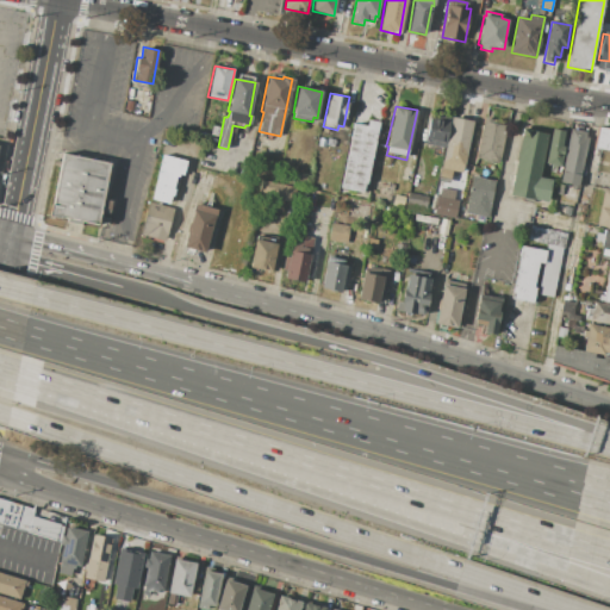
[(431,114),(450,118),(444,148),(424,144),(431,114)]
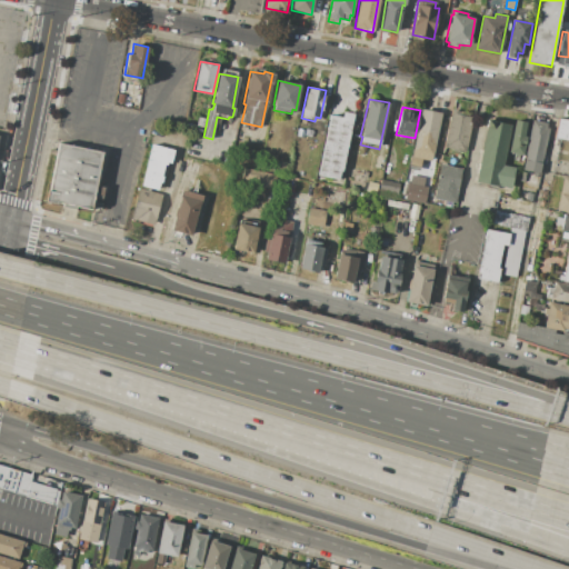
[(421,108),(441,112),(430,161),(411,157),(421,108)]
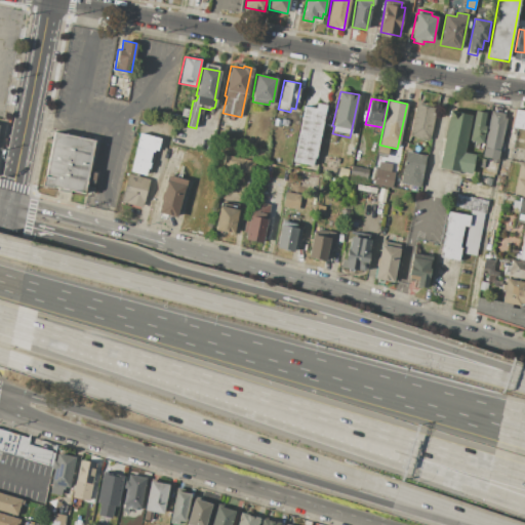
[(417,101),(426,103),(425,106),(437,109),(430,140),(409,135),(417,101)]
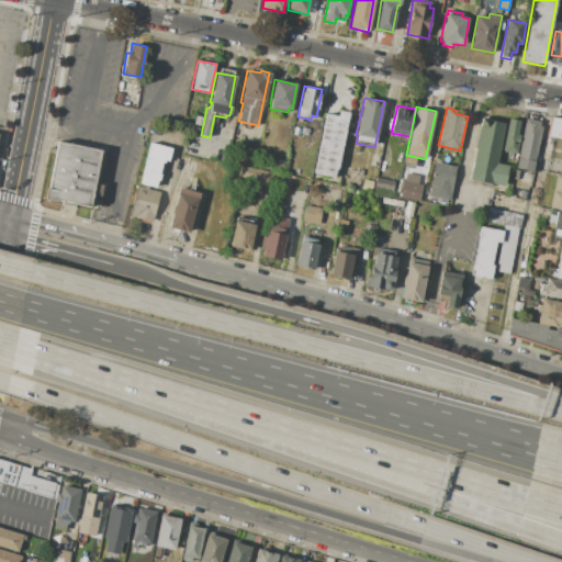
[(326,114),(337,116),(339,110),(350,112),(336,181),(313,176),(326,114)]
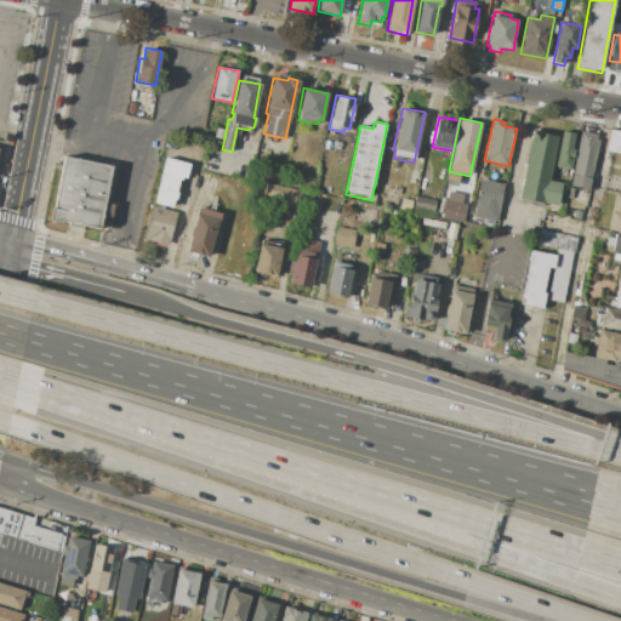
[(607,127),(620,130),(620,149),(620,154),(603,151),(607,127)]
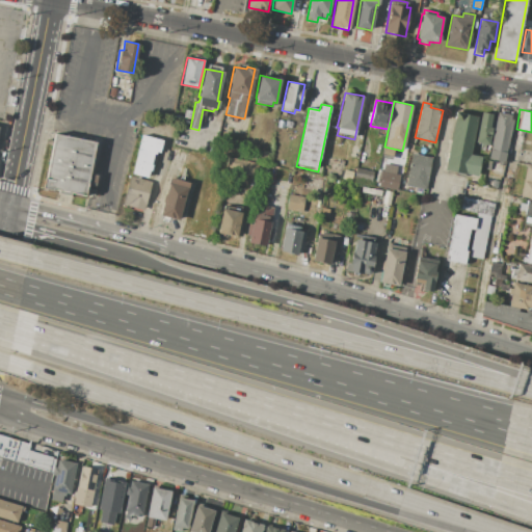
[(480,111),(490,113),(488,127),(491,128),(487,145),(474,142),(480,111)]
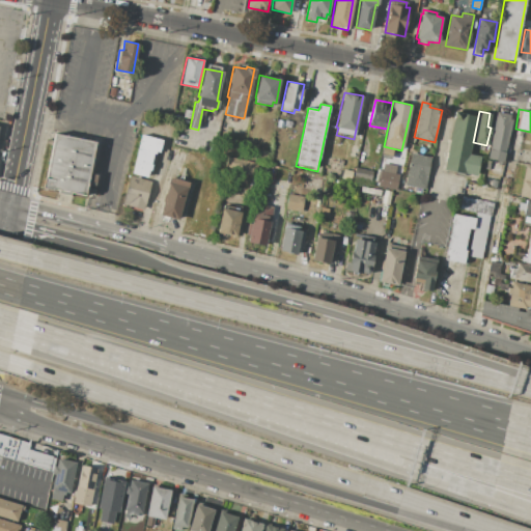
[(496,111),(509,114),(508,119),(510,119),(502,162),(485,159),(496,111)]
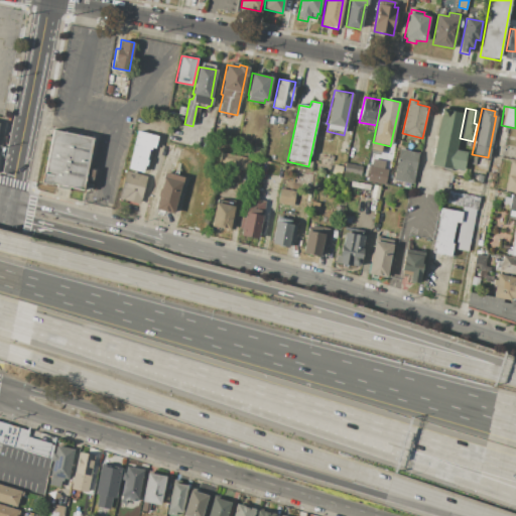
[(440,109),(430,164),(464,171),(468,152),(456,149),(463,113),(440,109)]
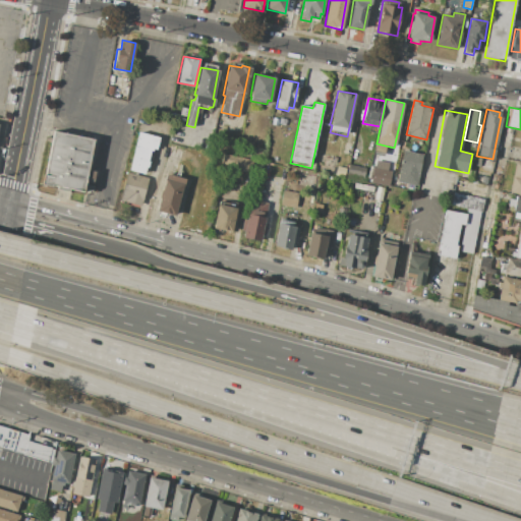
[(52,130),(43,174),(42,174),(40,184),(50,186),(51,185),(56,186),(55,189),(68,191),(68,189),(82,191),(82,189),(95,191),(96,186),(92,185),(95,171),(87,170),(94,138),(52,130)]
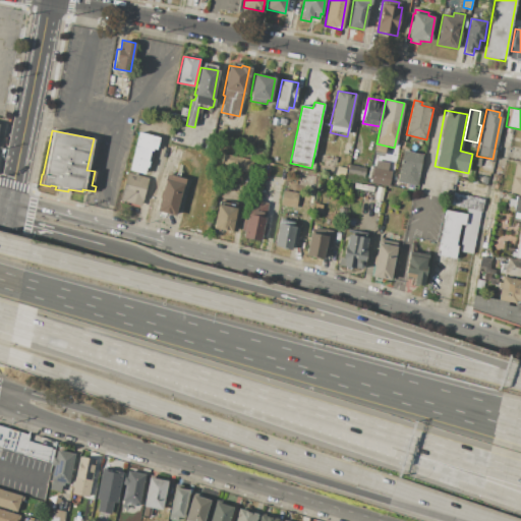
[(129,170),(139,132),(160,137),(157,150),(152,149),(146,174),(129,170)]
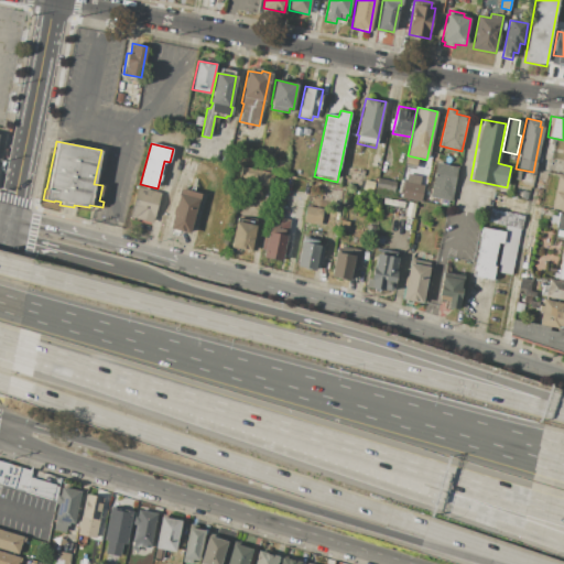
[(273,160),(286,162),(283,174),(271,171),(273,160)]
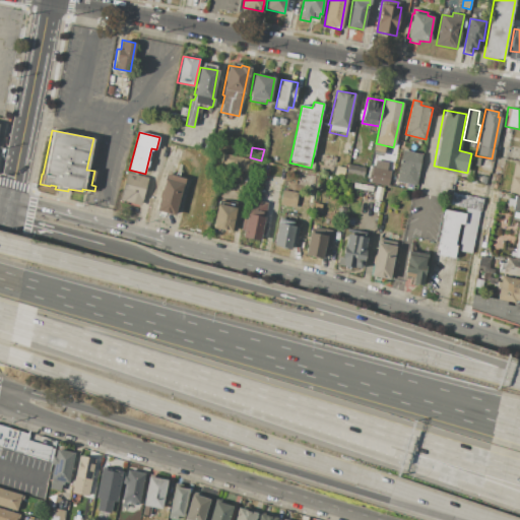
[(402,149),(424,154),(416,187),(395,183),(402,149)]
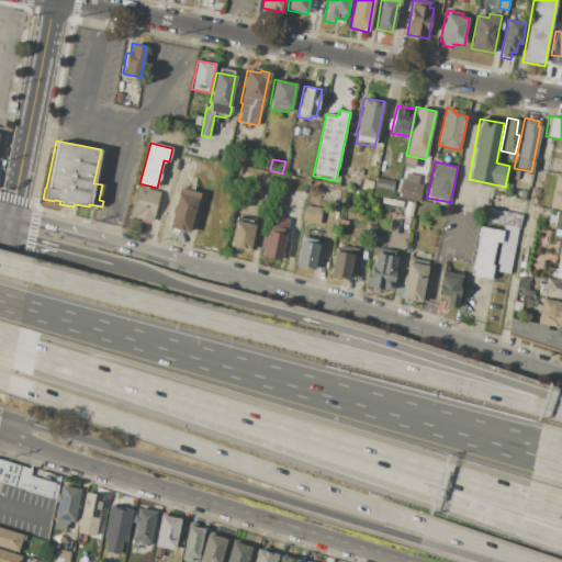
[(273,173),(270,188),(243,181),(246,167),(273,173)]
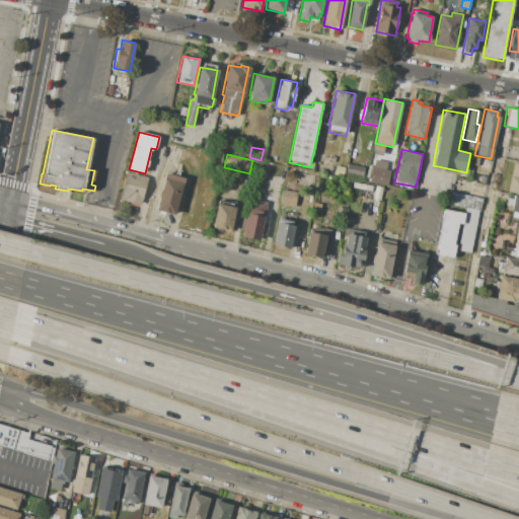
[(388,161),(371,160),(369,182),(386,184),(388,161)]
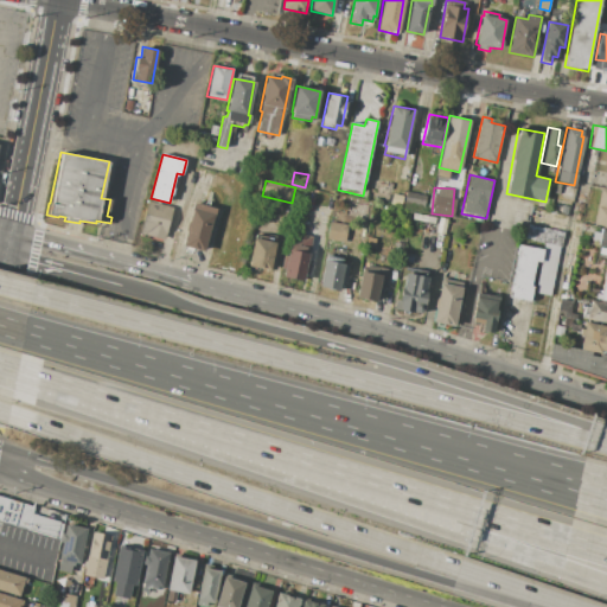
[(600,189),(606,190),(606,227),(593,224),(600,189)]
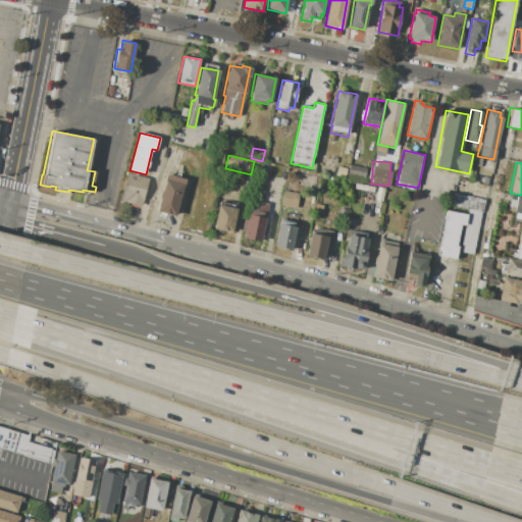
[(350,164),(367,168),(364,181),(347,178),(350,164)]
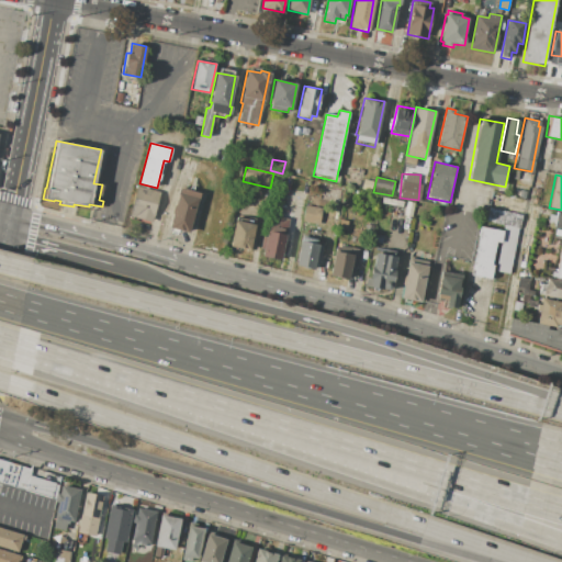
[(137,187),(159,192),(152,221),(131,215),(137,187)]
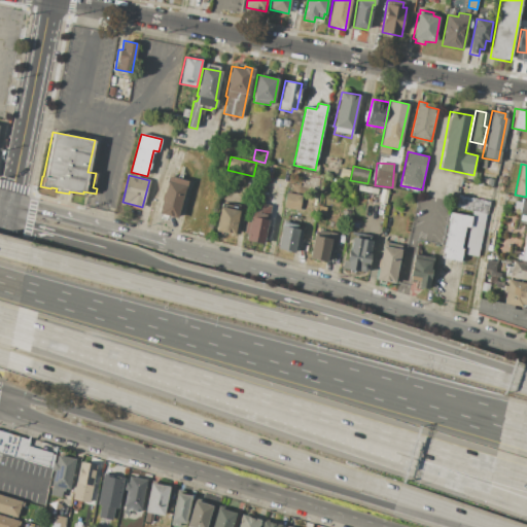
[(168,177),(187,181),(178,218),(159,214),(168,177)]
